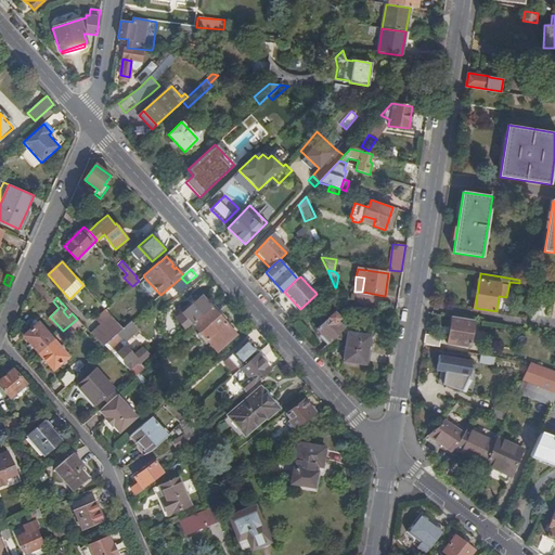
[(193,324),(211,308),(202,297),(182,313),(188,320),(193,324)]
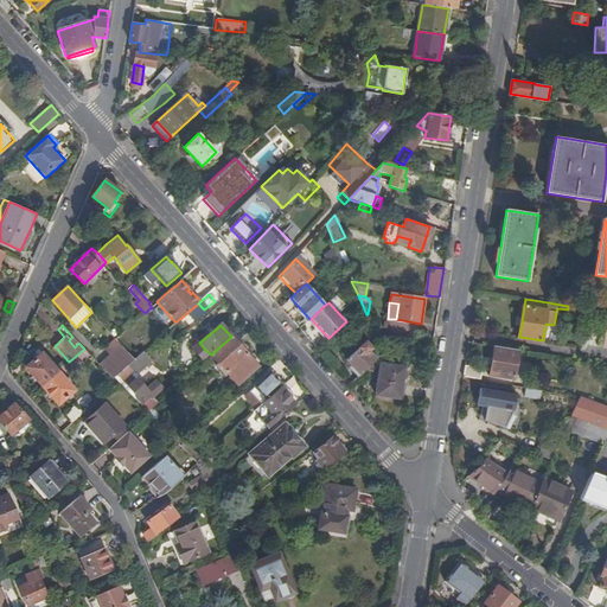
[(389,336),(376,334),(384,353),(388,352),(389,336)]
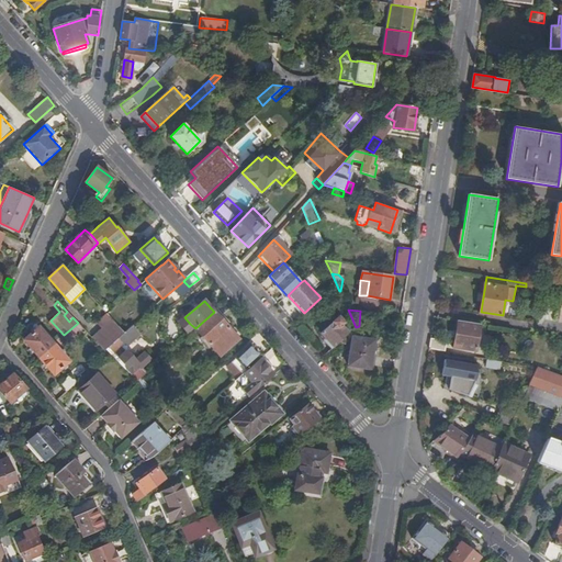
[(72,317),(67,312),(64,315),(69,322),(72,317)]
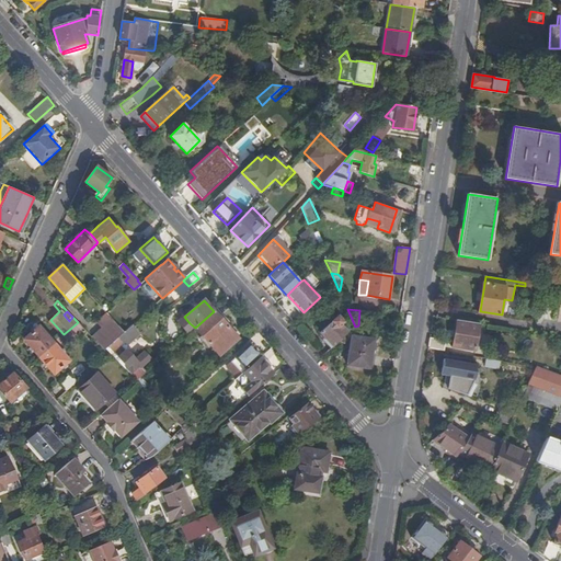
[(214,311),(195,328),(220,355),(239,339),(214,311)]
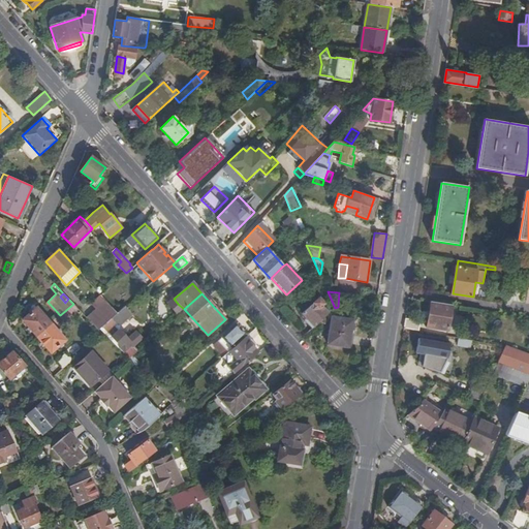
[(112,302),(109,304),(117,313),(124,308),(126,306),(121,300),(115,306),(112,302)]
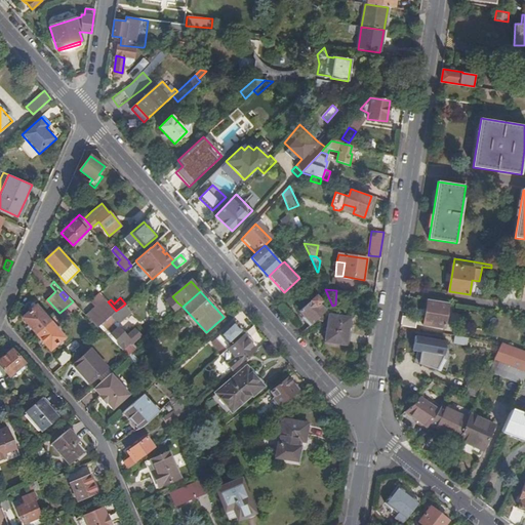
[(299,311),(312,324),(325,312),(314,298),(299,311)]
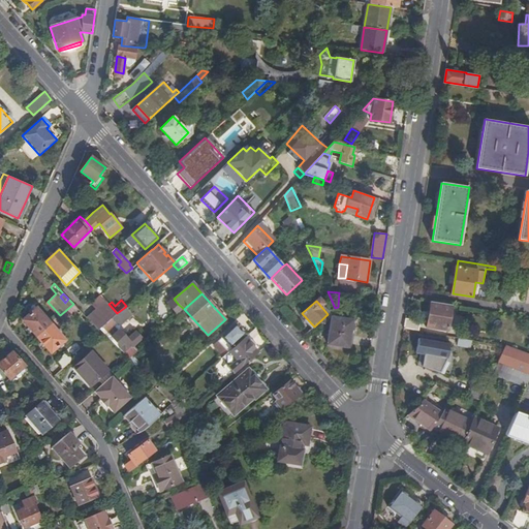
[(59,314),(48,302),(42,307),(53,319),(59,314)]
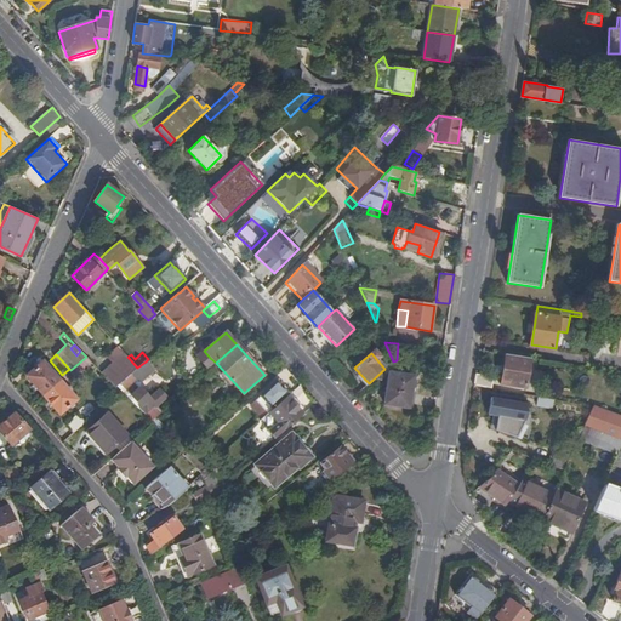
[(125,354),(102,374),(110,382),(115,387),(118,386),(137,368),(127,357),(125,354)]
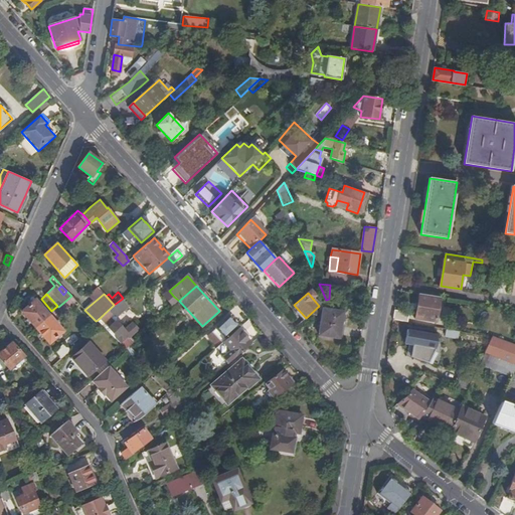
[(441,297),(419,294),(416,319),(437,322),(441,297)]
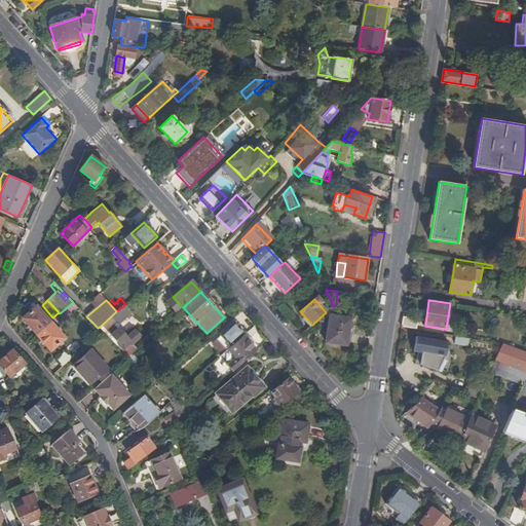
[(60,313),(59,312),(52,317),(51,318),(55,325),(74,309),(77,306),(76,306),(73,302),(66,308),(60,313)]
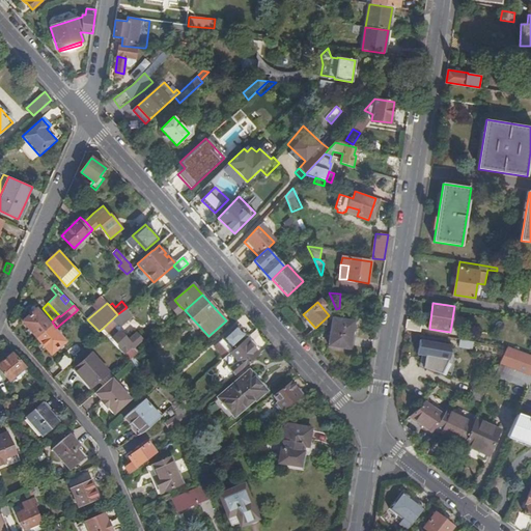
[(185,310),(179,306),(174,310),(179,315),(185,310)]
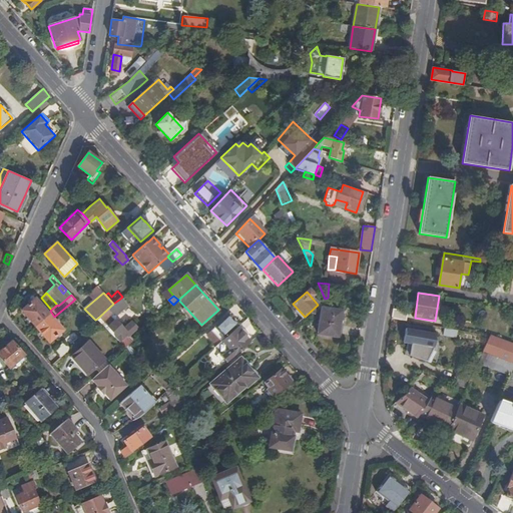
[(22,310),(36,326),(49,315),(48,313),(35,299),(22,310)]
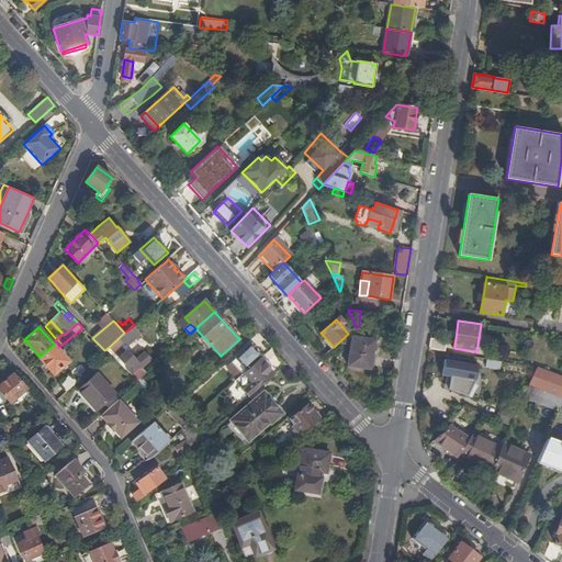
[(107,349),(137,381),(142,377),(146,373),(141,368),(150,359),(145,352),(136,360),(127,350),(126,346),(139,335),(132,327),(124,333),(107,349)]
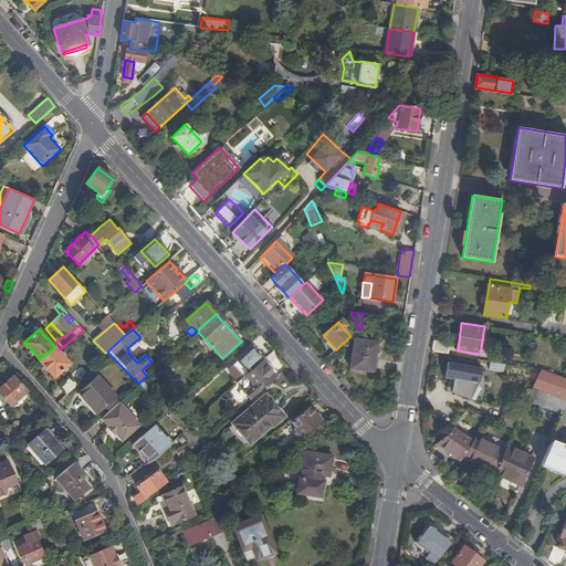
[(373,371),(376,354),(378,343),(355,339),(350,368),(373,371)]
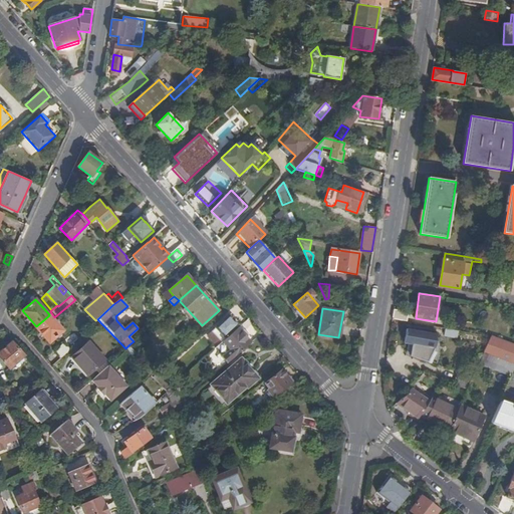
[(394,319),(408,322),(409,313),(408,311),(395,309),(394,319)]
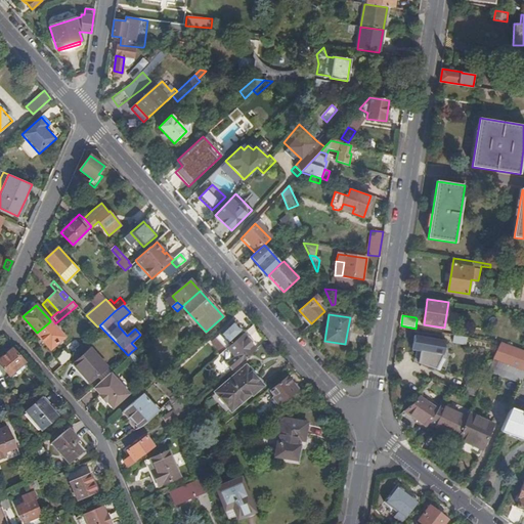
[(212,342),(221,353),(227,348),(230,344),(229,343),(242,332),(238,328),(241,326),(235,320),(212,342)]
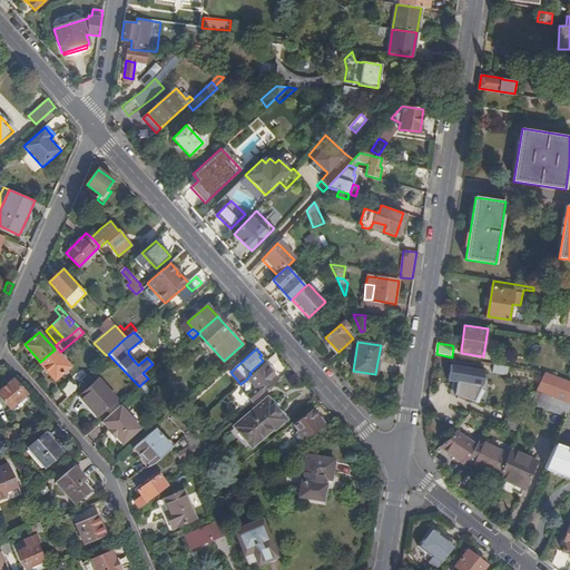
[(55,350),(40,362),(56,380),(70,367),(55,350)]
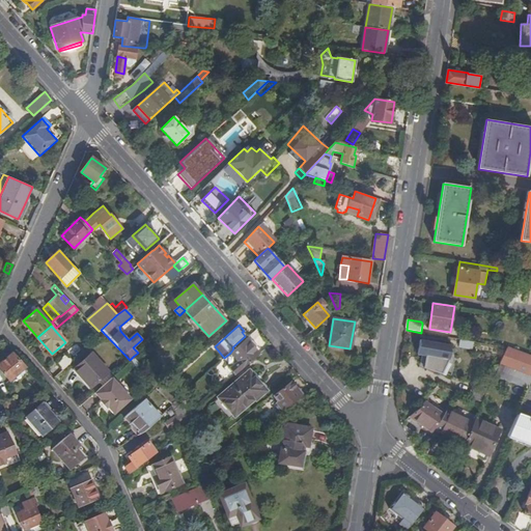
[(460,340),(451,338),(450,341),(459,346),(460,340)]
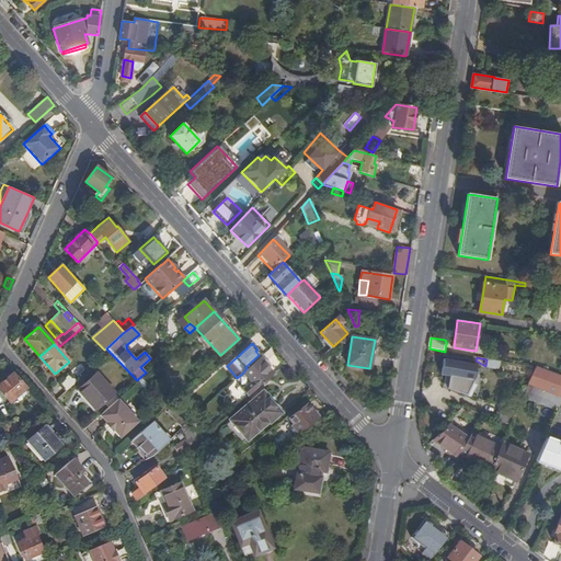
[(259,358),(247,368),(243,373),(258,388),(274,375),(259,358)]
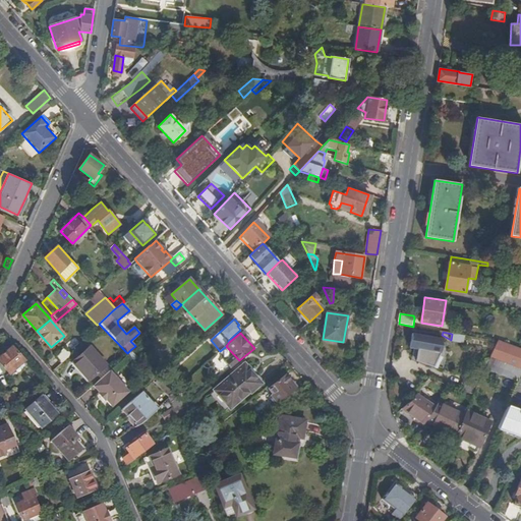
[(455,334),(452,334),(451,340),(464,343),(465,336),(455,334)]
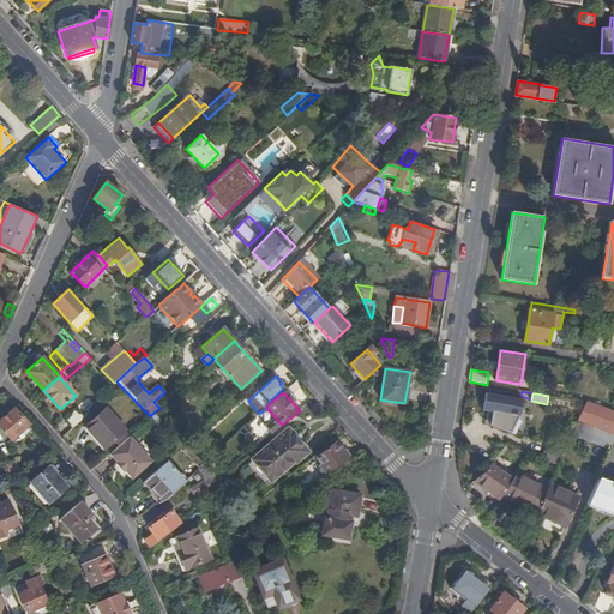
[(494,421),(505,428),(513,434),(521,425),(513,419),(525,402),(518,396),(515,399),(512,397),(506,404),(503,402),(498,409),(501,411),(494,421)]
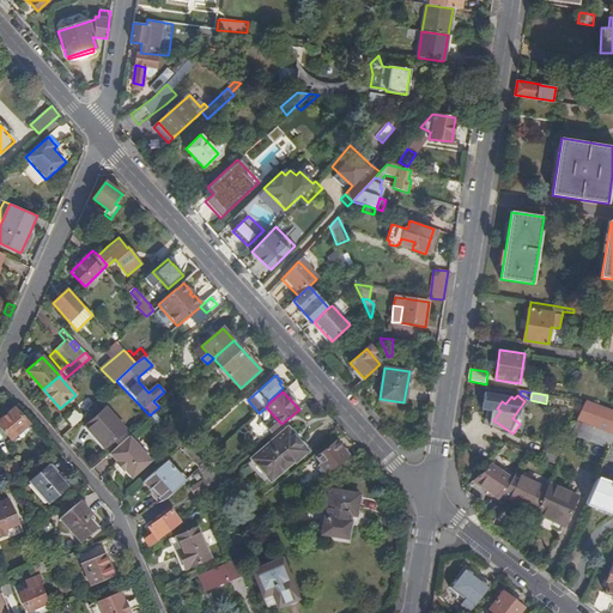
[(578,419),(612,432),(612,411),(587,401),(587,402),(578,419)]
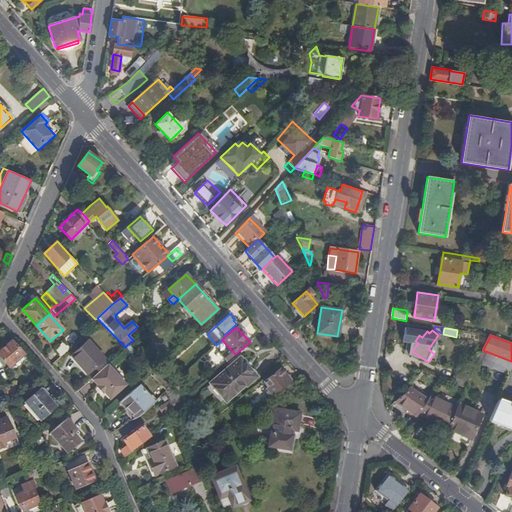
[(12,341),(0,351),(0,356),(9,367),(23,355),(12,341)]
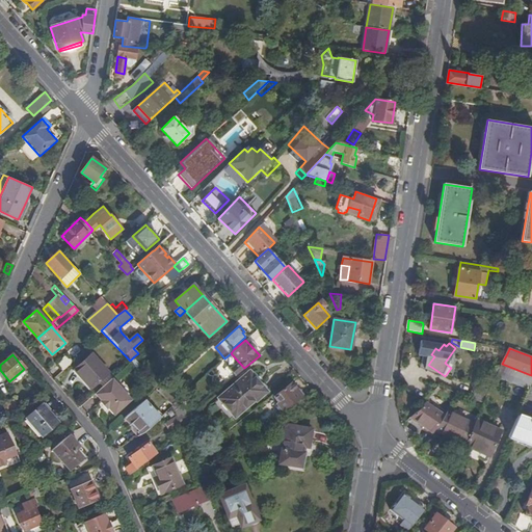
[(92,354),(74,370),(90,389),(108,373),(92,354)]
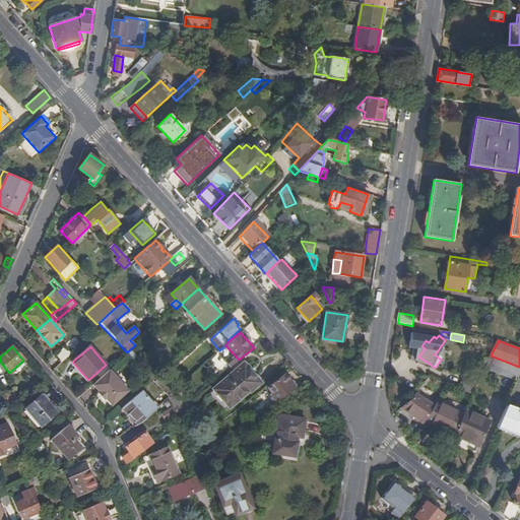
[(66,359),(71,353),(65,347),(56,356),(61,363),(66,359)]
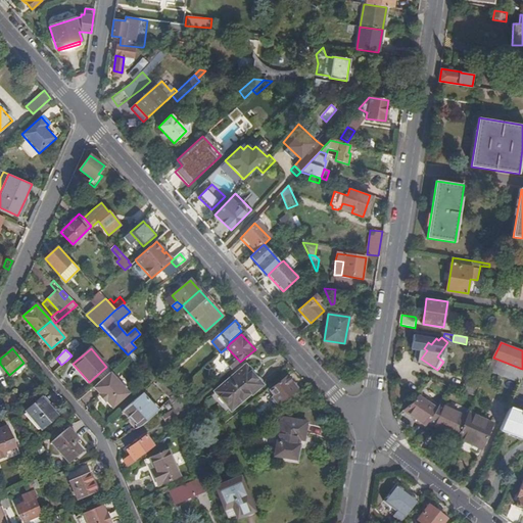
[(129,355),(136,363),(139,366),(142,369),(146,366),(132,350),(128,354),(129,355)]
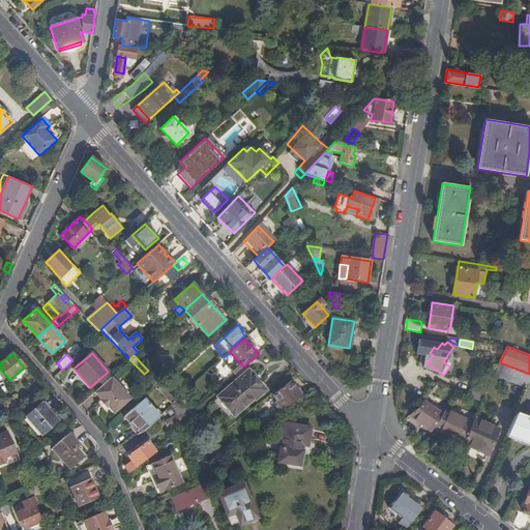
[(528,389),(529,384),(529,374),(500,362),(495,375),(528,389)]
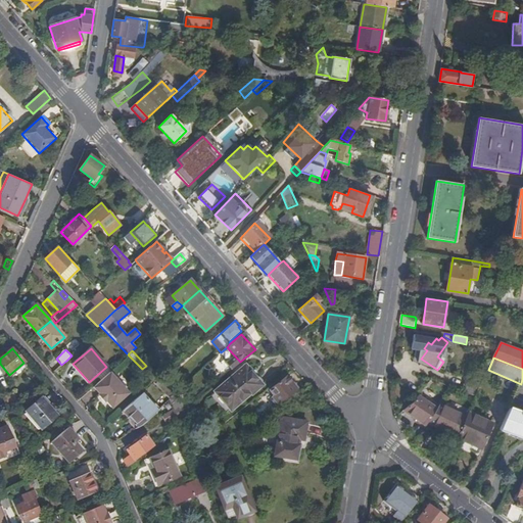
[(262,384),(256,378),(245,366),(216,391),(231,410),(251,392),(252,393),(262,384)]
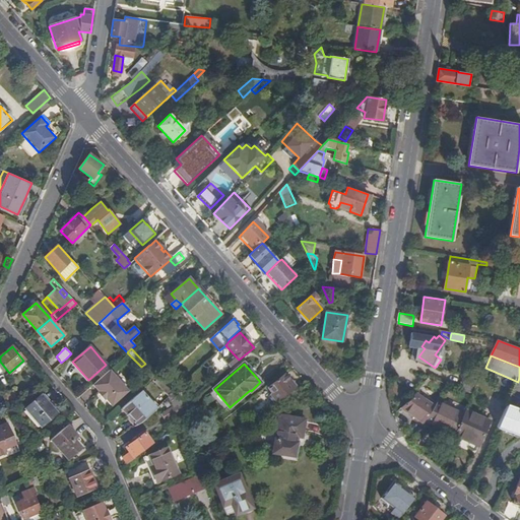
[(110,370),(94,384),(101,390),(99,391),(106,398),(107,398),(113,404),(128,390),(110,370)]
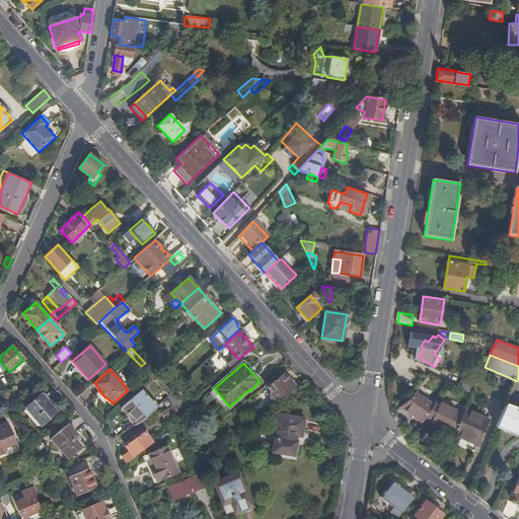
[(257,410),(260,414),(276,402),(275,401),(297,385),(292,378),(290,380),(285,374),(268,387),(272,392),(270,393),(274,399),(272,400),(271,399),(257,410)]
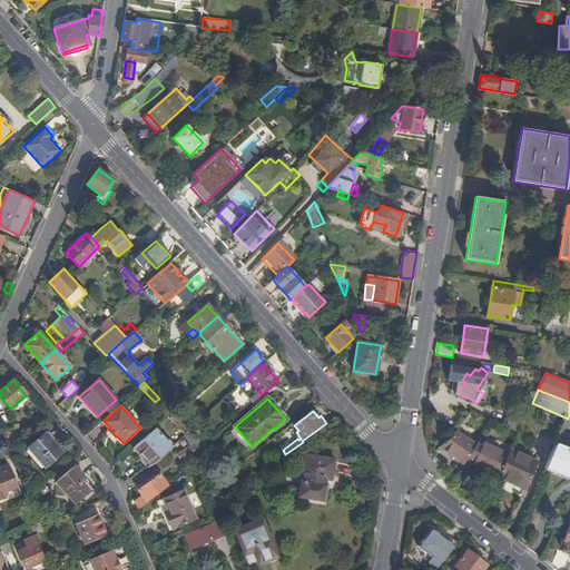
[(517,432),(523,418),(510,411),(503,426),(517,432)]
